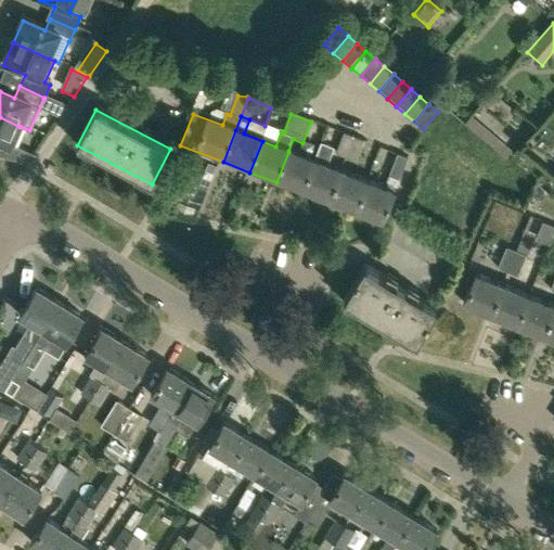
[(15,162),(27,167),(33,158),(14,151),(24,128),(20,126),(20,127),(0,117),(0,144),(1,145),(0,149),(0,158),(15,163),(15,162)]
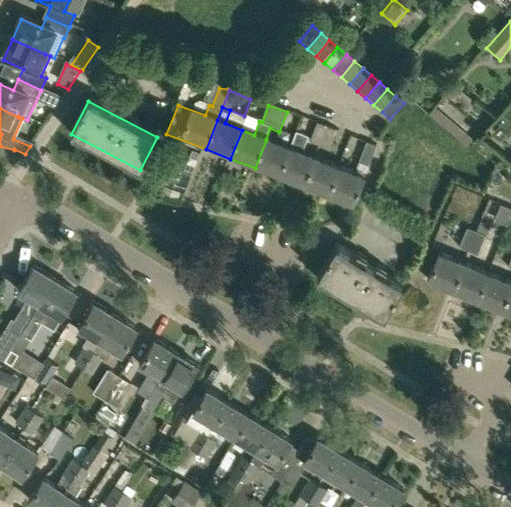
[(335,132),(316,125),(309,144),(327,152),(335,132)]
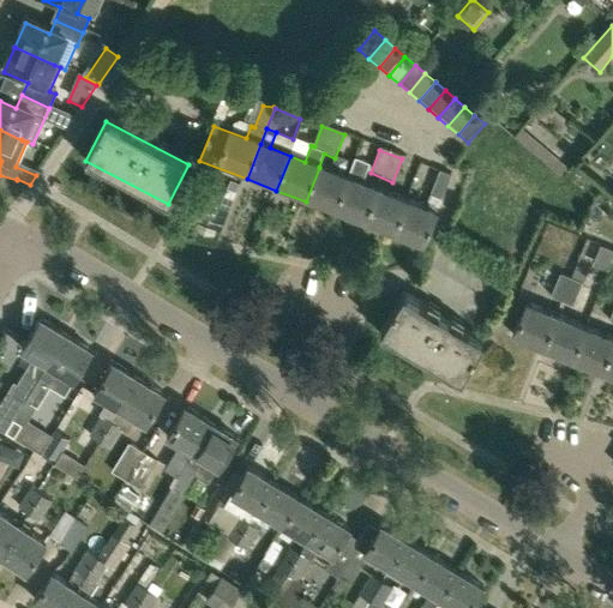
[(335,214),(365,226),(378,191),(362,185),(371,166),(355,160),(348,179),(349,179),(335,214)]
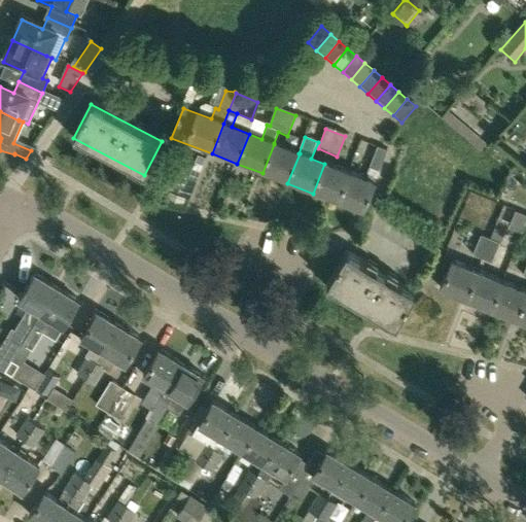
[(300,153),(299,153),(274,144),(263,173),(287,183),(300,153)]
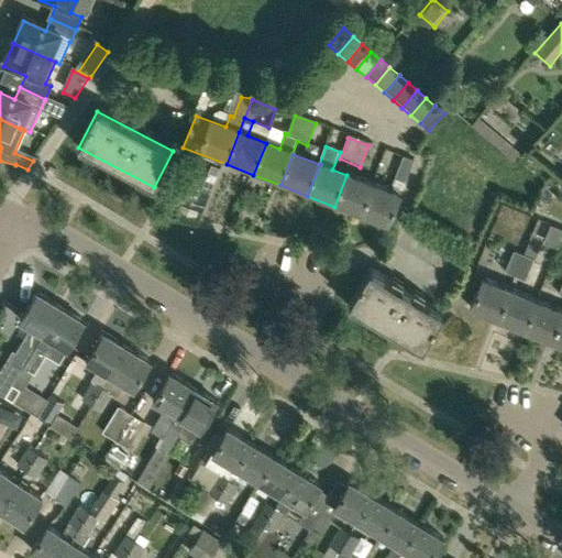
[(405,185),(414,163),(403,160),(394,181),(405,185)]
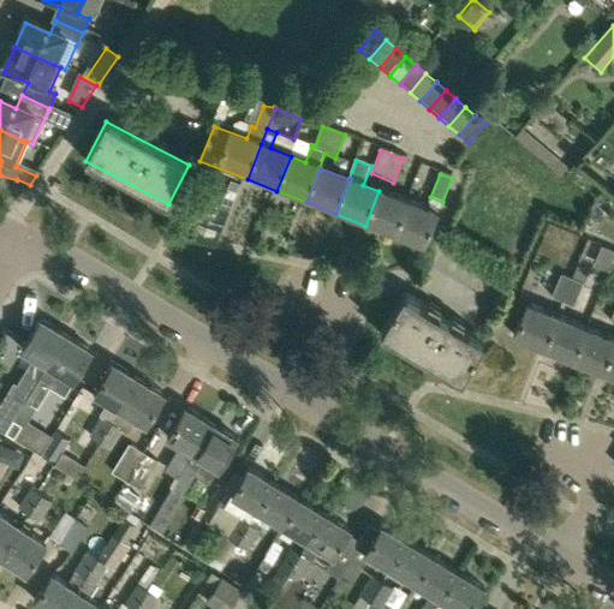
[(365,226),(394,237),(407,203),(379,191),(365,226)]
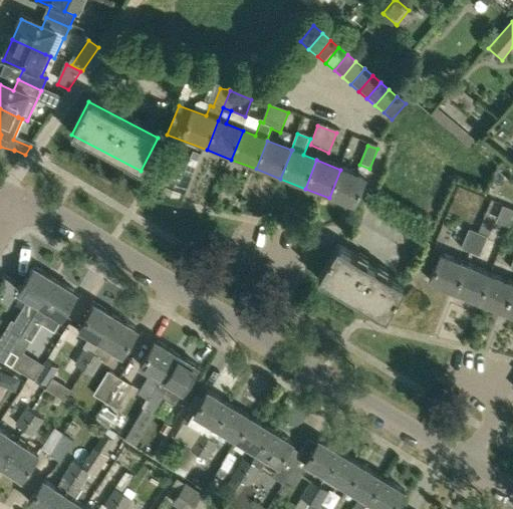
[(353,208),(365,180),(340,170),(329,198),(353,208)]
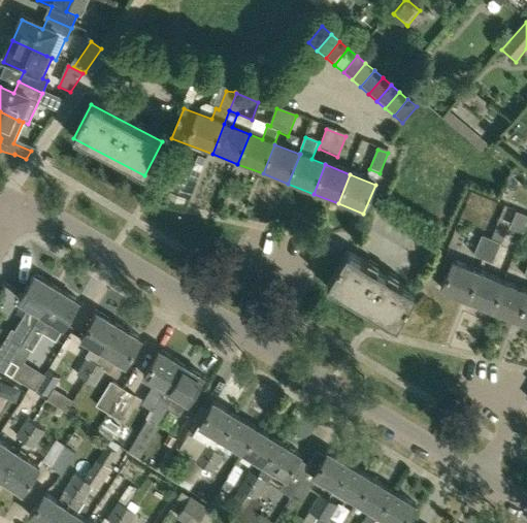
[(231,180),(233,195),(244,193),(242,177),(231,180)]
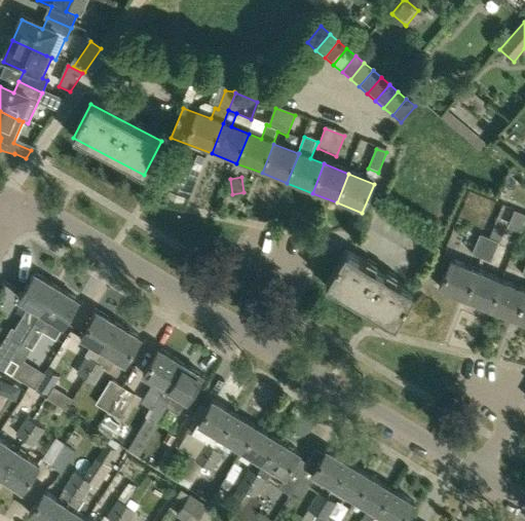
[(480,262),(487,243),(480,238),(472,259),(480,262)]
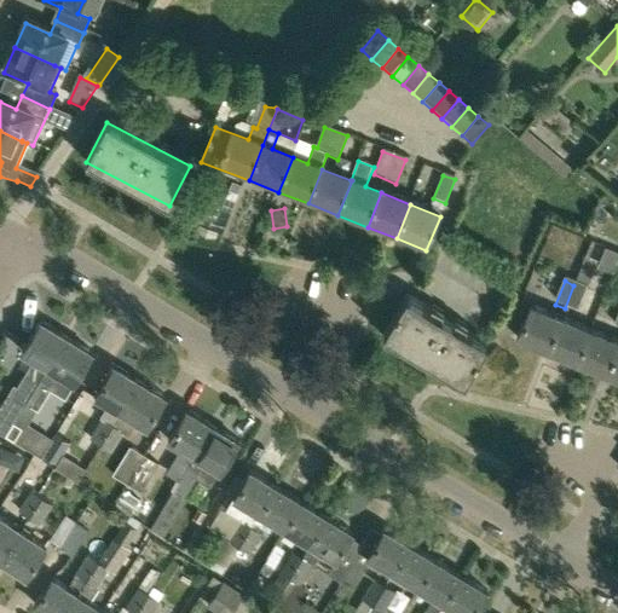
[(573,285),(565,308),(576,313),(585,290),(573,285)]
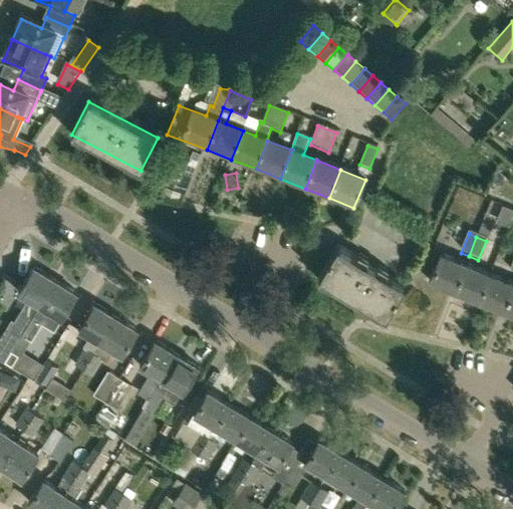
[(385,318),(404,287),(336,247),(317,278),(385,318)]
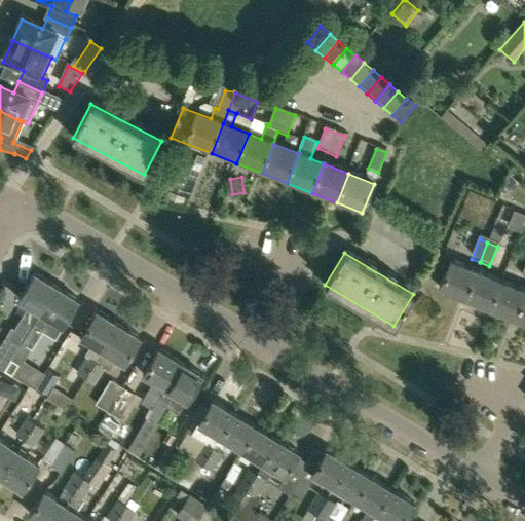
[(463,301),(475,271),(450,261),(438,290),(463,301)]
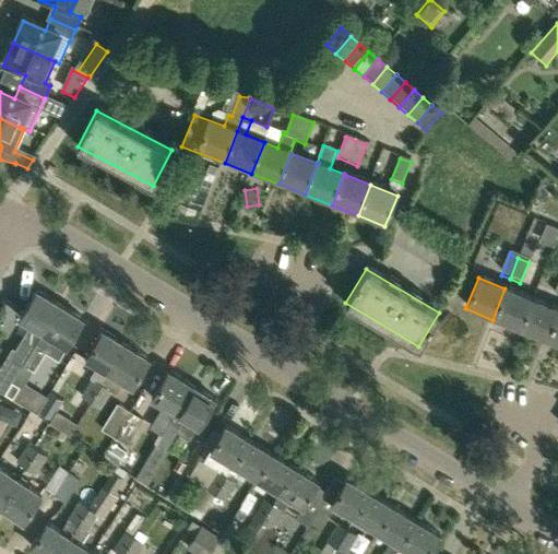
[(532,301),(505,289),(493,320),(519,331),(532,301)]
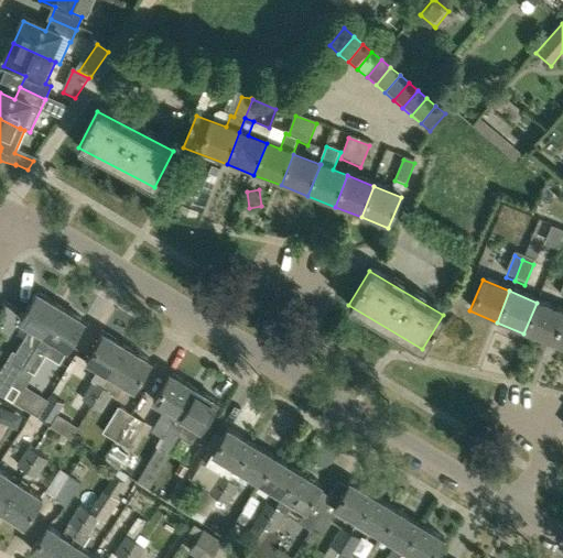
[(23,369),(35,350),(47,329),(60,309),(36,295),(19,324),(33,332),(14,362),(12,360),(1,376),(0,375),(0,397),(3,400),(23,369)]
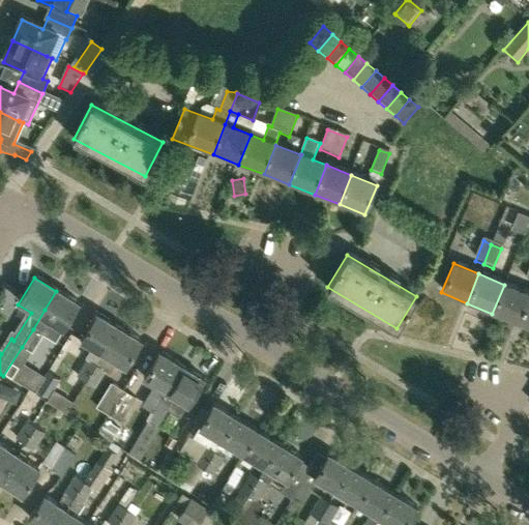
[(492,314),(518,324),(528,295),(528,294),(504,285),(492,314)]
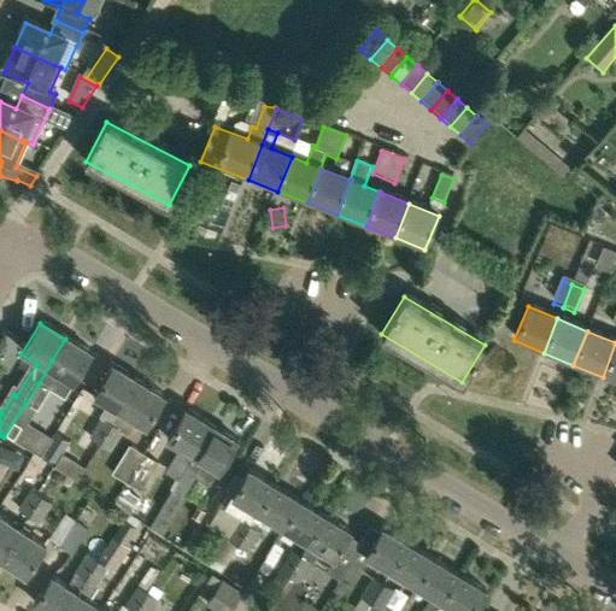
[(92,354),(65,339),(52,360),(39,383),(25,404),(36,410),(50,391),(64,399),(92,354)]
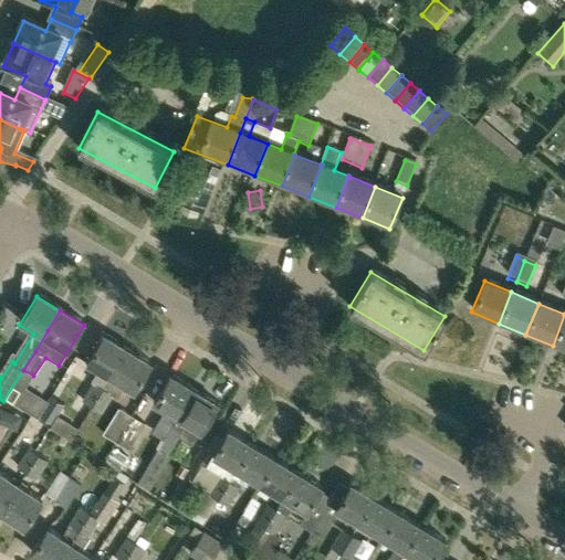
[(564,315),(553,346),(564,350),(564,315)]
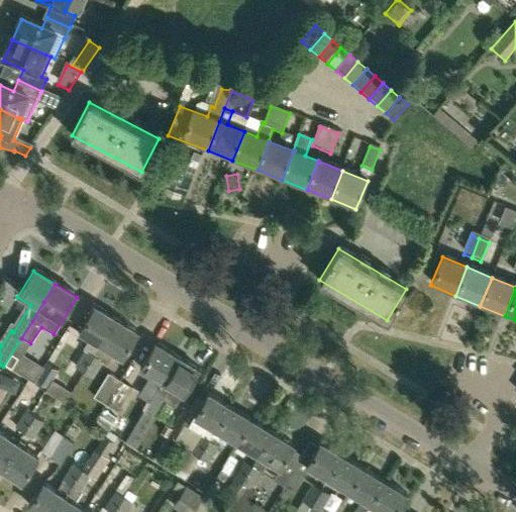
[(83,375),(99,346),(107,333),(115,320),(93,307),(77,333),(90,341),(83,353),(84,354),(75,371),(83,375)]
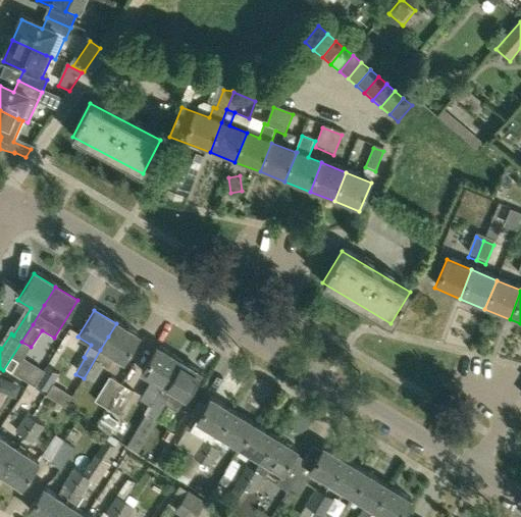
[(113,358),(121,363),(138,337),(116,323),(108,337),(100,350),(84,378),(93,384),(103,367),(107,370),(111,362),(113,358)]
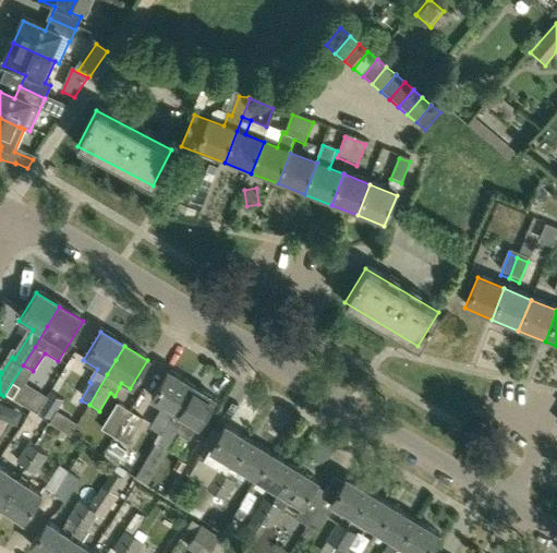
[(167,372),(149,400),(162,408),(155,421),(157,422),(146,441),(155,446),(191,386),(167,372)]
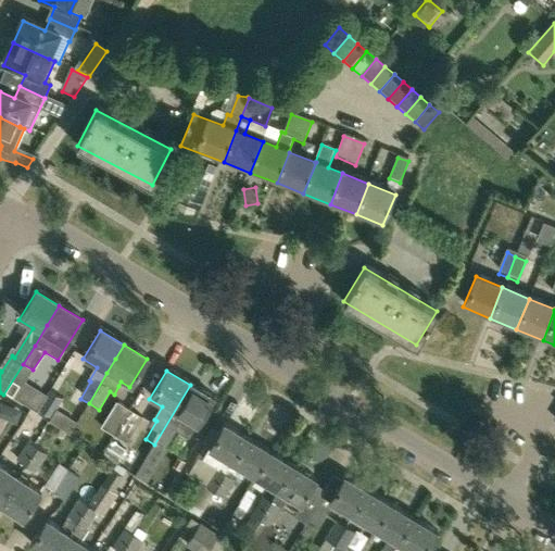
[(4,396),(12,401),(20,389),(11,385),(4,396)]
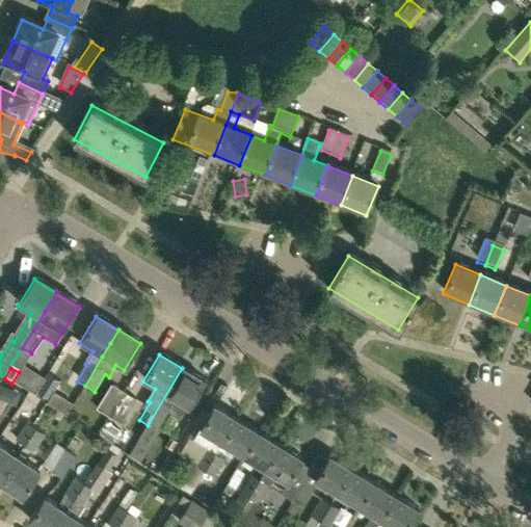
[(174,400),(187,409),(204,381),(182,368),(148,425),(157,430),(168,413),(167,413),(174,400)]
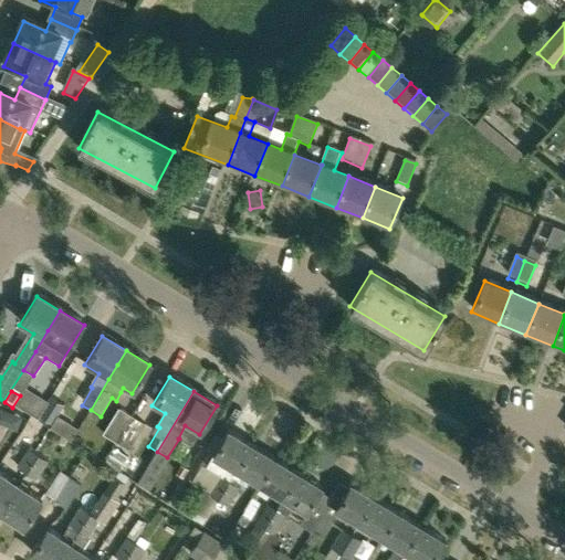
[(63,409),(51,402),(38,424),(50,431),(63,409)]
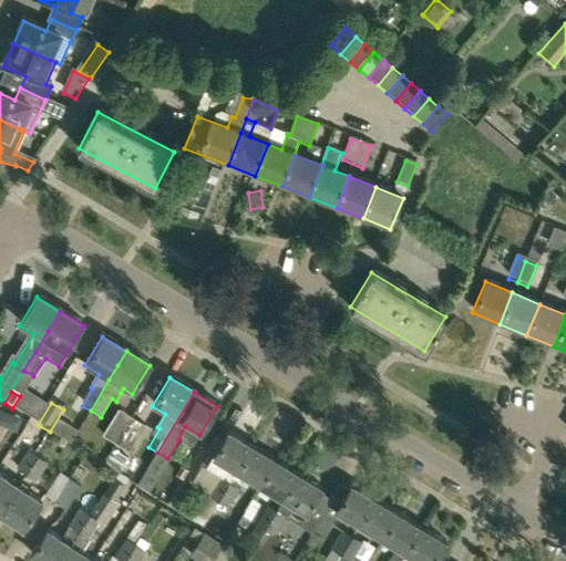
[(103,440),(114,447),(131,421),(119,414),(103,440)]
